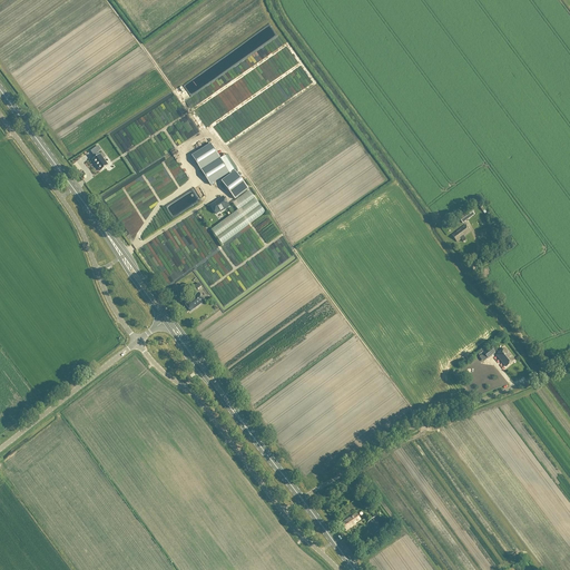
[(193,157),(196,163),(213,153),(206,139),(188,149),(193,157)]
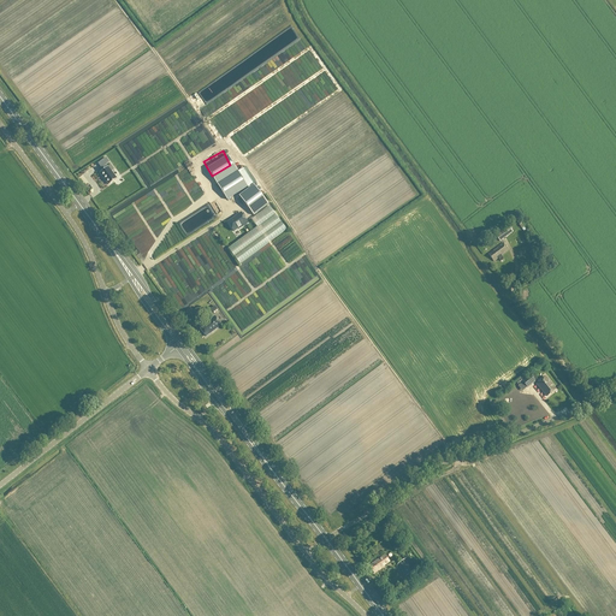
[(108,185),(117,179),(112,172),(113,171),(111,166),(108,169),(108,167),(107,167),(106,165),(110,163),(106,159),(98,164),(101,169),(102,169),(104,171),(100,173),(108,185)]
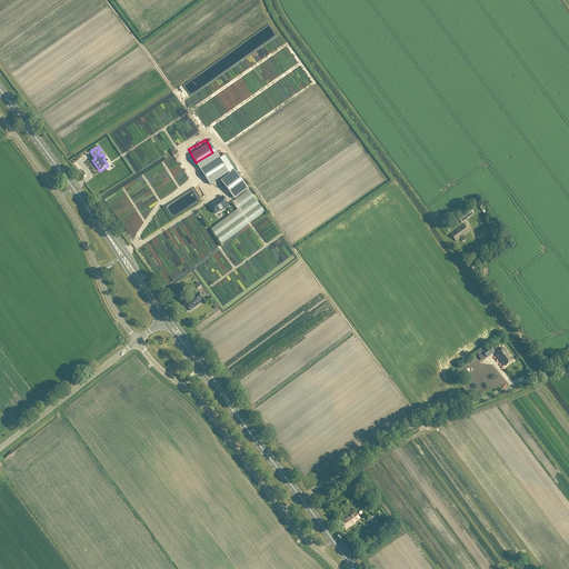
[(233,171),(223,156),(219,159),(229,173),(230,175),(233,171)]
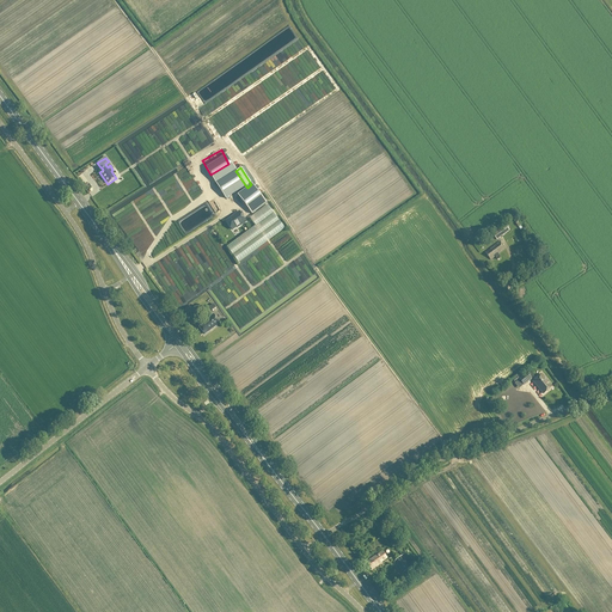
[(246,187),(236,171),(215,184),(226,199),(246,187)]
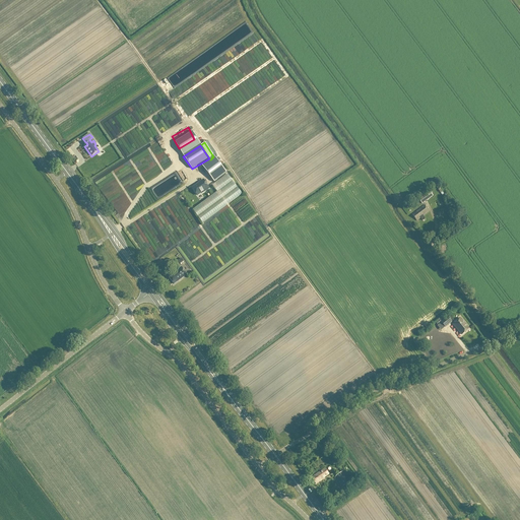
[(201,166),(214,182),(226,173),(213,156),(210,159),(201,166)]
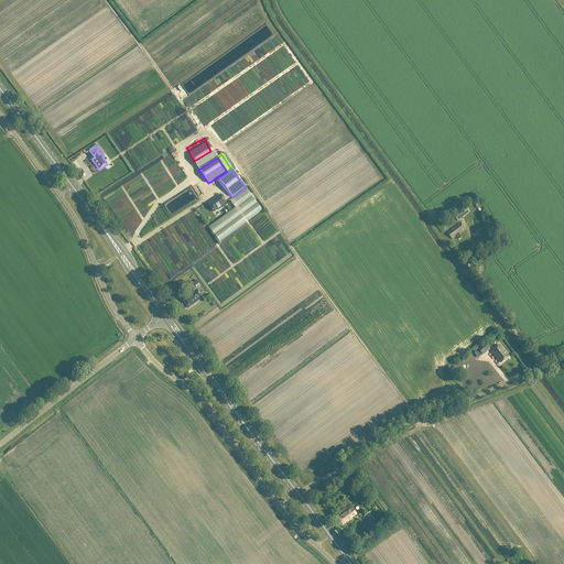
[(176,183),(180,181),(179,177),(184,175),(182,171),(173,174),(176,183)]
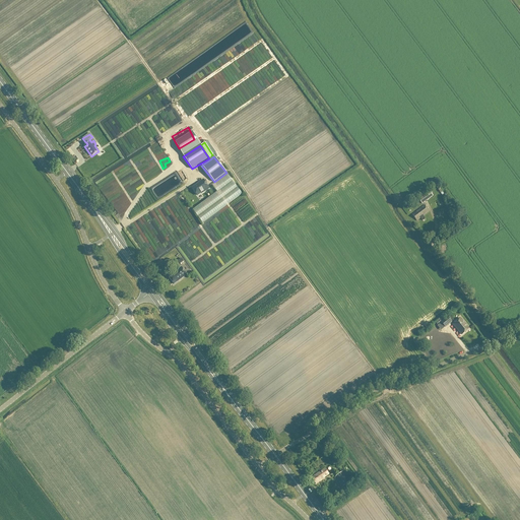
[(155,165),(151,167),(149,169),(151,173),(157,170),(155,165)]
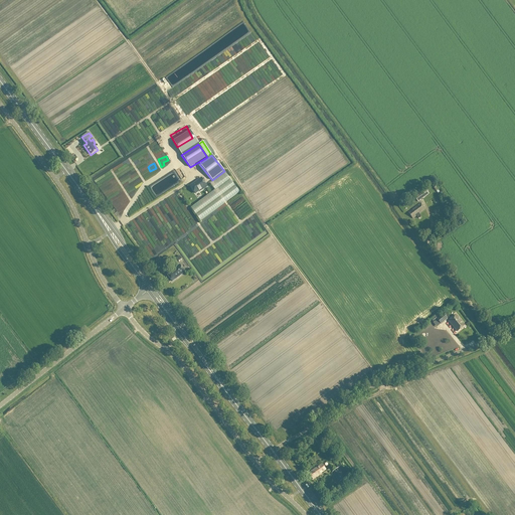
[(239,192),(224,173),(210,184),(214,190),(190,208),(200,221),(239,192)]
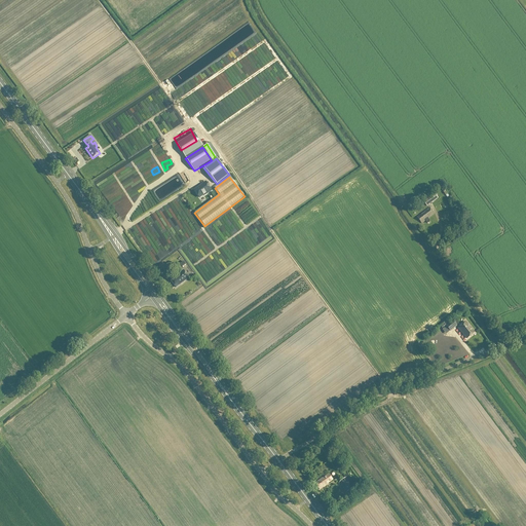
[(202,185),(194,190),(199,197),(202,195),(203,195),(211,191),(205,182),(202,184),(202,185)]
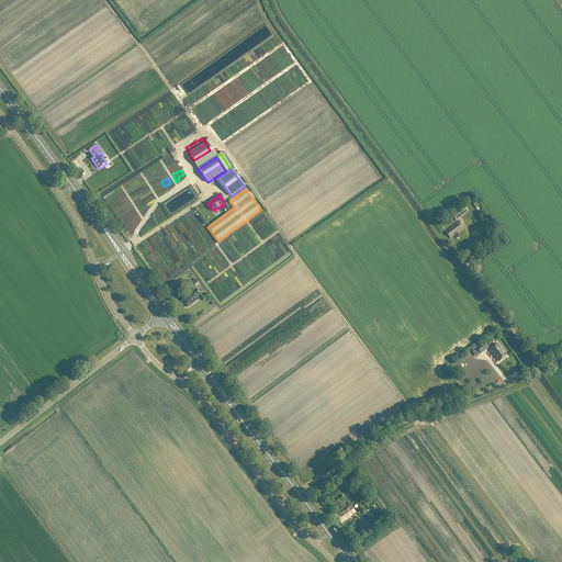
[(456,221),(463,215),(460,210),(452,215),(456,221)]
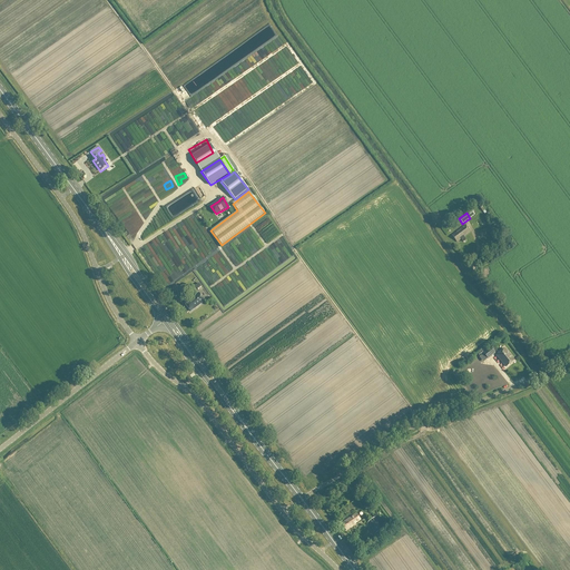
[(463,237),(470,232),(465,225),(460,229),(452,236),(457,243),(461,239),(464,237),(463,237)]
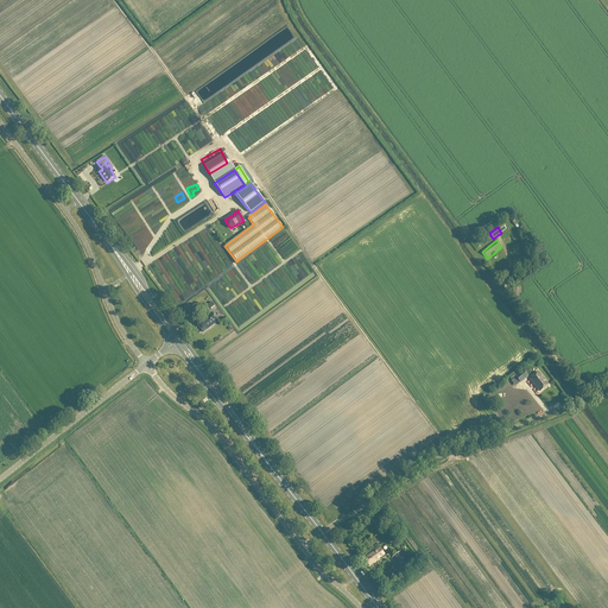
[(196,324),(203,333),(219,322),(211,312),(196,324)]
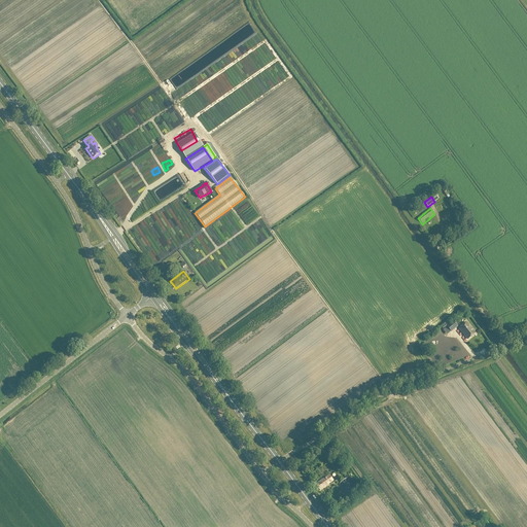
[(451,331),(458,326),(454,321),(447,327),(451,331)]
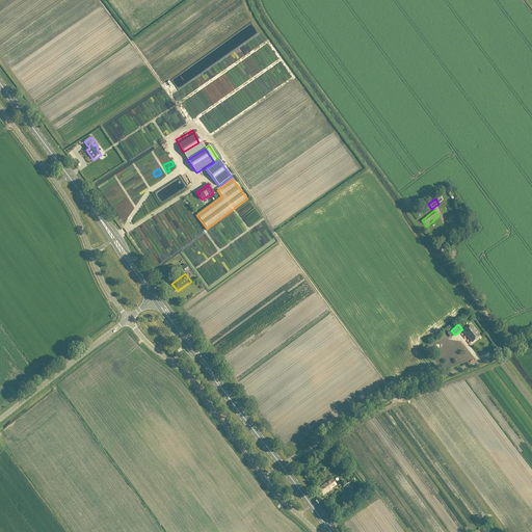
[(468,329),(463,333),(472,343),(480,337),(471,326),(470,325),(467,328),(468,329)]
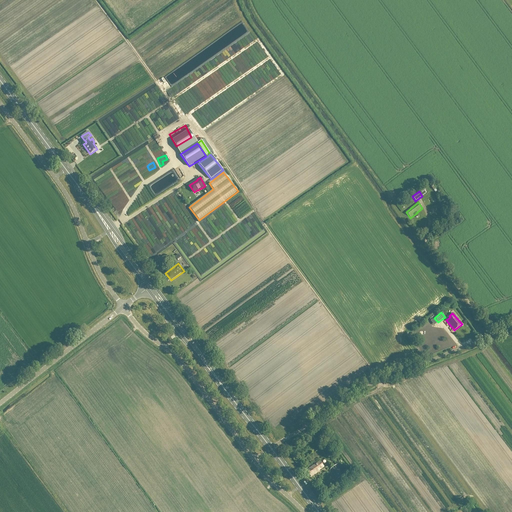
[(317,471),(324,467),(320,461),(307,471),(311,477),(318,472),(317,471)]
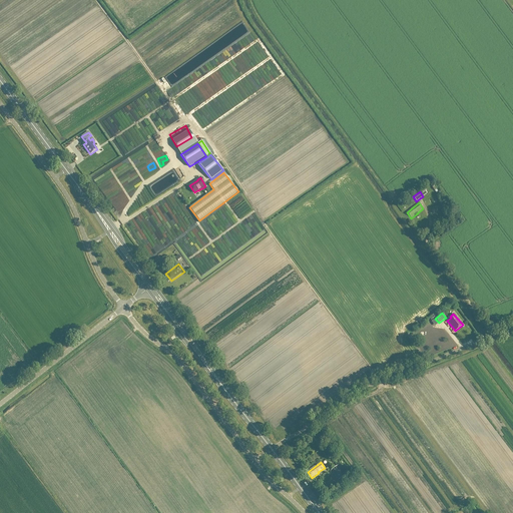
[(338,480),(346,474),(339,465),(331,470),(338,480)]
